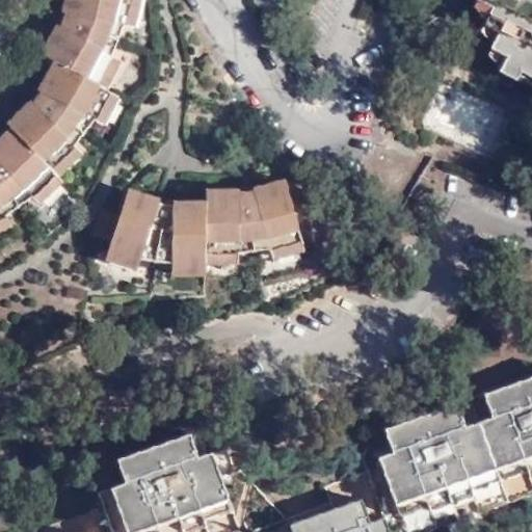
[(31,99),(8,124),(11,128),(50,167),(74,144),(70,139),(87,115),(92,117),(110,90),(95,82),(112,54),(105,51),(116,22),(121,23),(127,0),(62,0),(61,6),(56,23),(41,50),(54,60),(38,87),(31,99)]
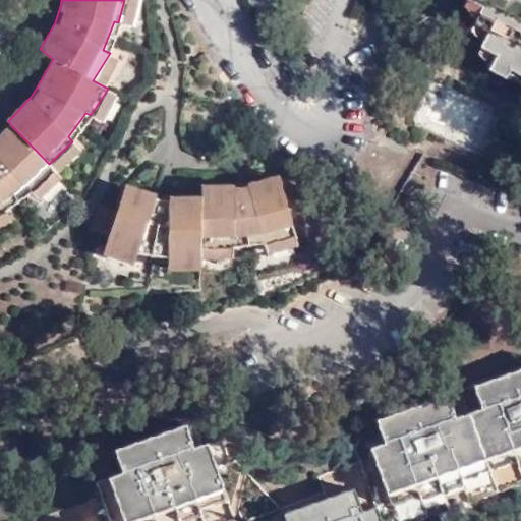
[(520,0),(479,0),(480,0),(473,15),(489,23),(482,40),(495,47),(488,62),(504,71),(510,59),(520,65),(520,0)]
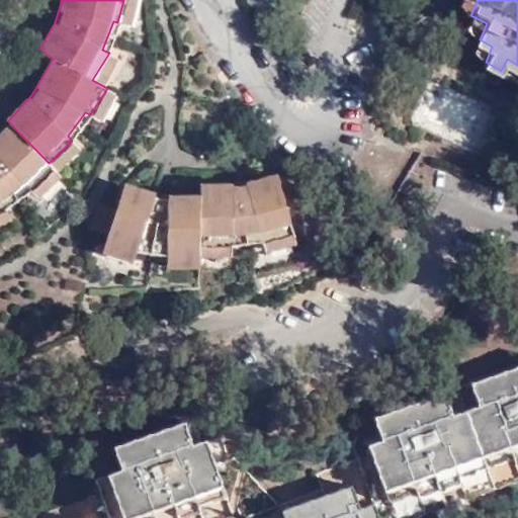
[(54,169),(49,163),(11,124),(0,136),(0,212),(5,209),(3,204),(26,187),(30,189),(54,169)]
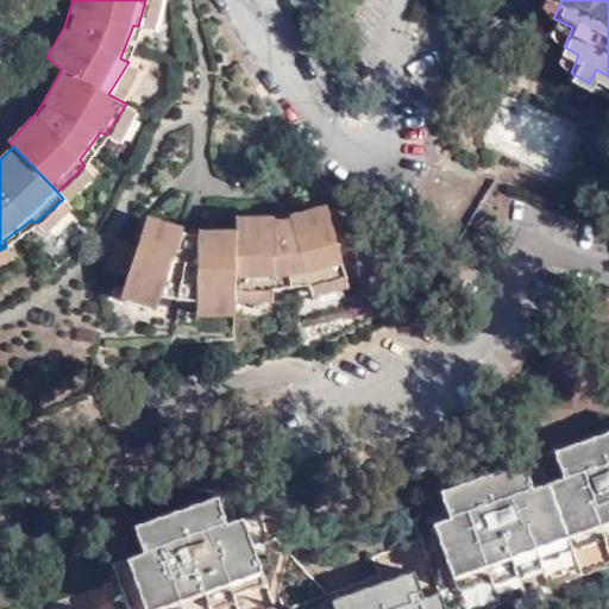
[(585,159),(570,154),(560,175),(576,182),(585,159)]
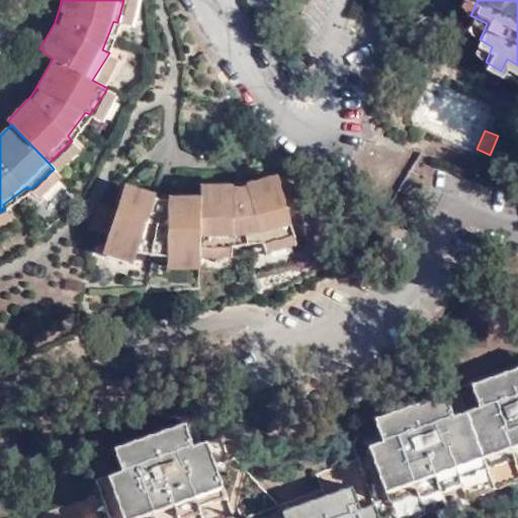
[(113,203),(105,231),(102,242),(133,252),(135,247),(163,251),(164,258),(195,257),(196,244),(229,244),(231,239),(258,234),(261,240),(292,233),(276,173),(249,178),(233,180),(197,183),(197,194),(167,193),(153,192),(119,183),(113,203)]
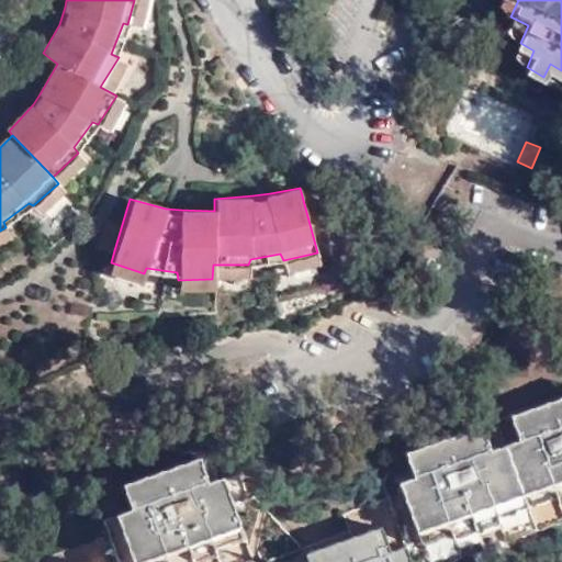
[(93,243),(114,250),(123,221),(103,212),(93,243)]
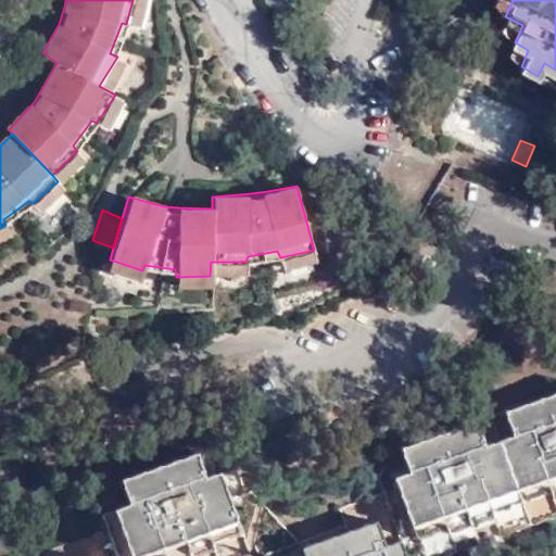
[(408,471),(394,477),(403,504),(412,525),(440,516),(443,529),(490,513),(484,500),(514,489),(544,478),(548,491),(555,488),(555,392),(504,411),(512,434),(483,445),(475,420),(401,447),(408,471)]
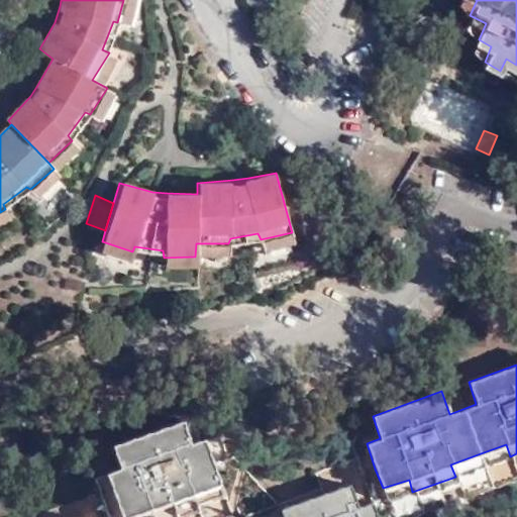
[(150,508),(153,516),(169,516),(198,507),(194,494),(221,484),(214,463),(205,439),(192,443),(184,421),(114,445),(122,469),(108,474),(116,498),(123,516),(150,508)]
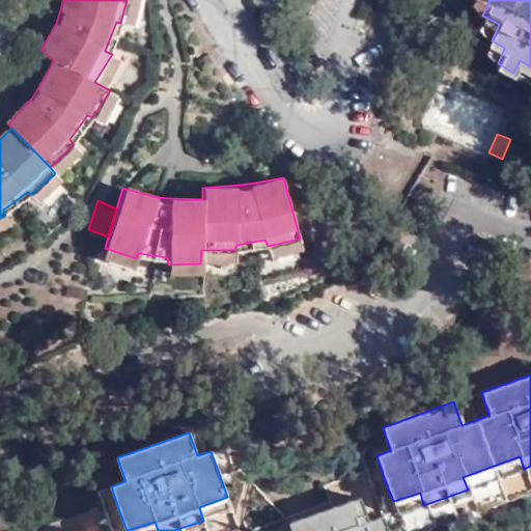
[(224,447),(211,451),(220,476),(234,471),(224,447)]
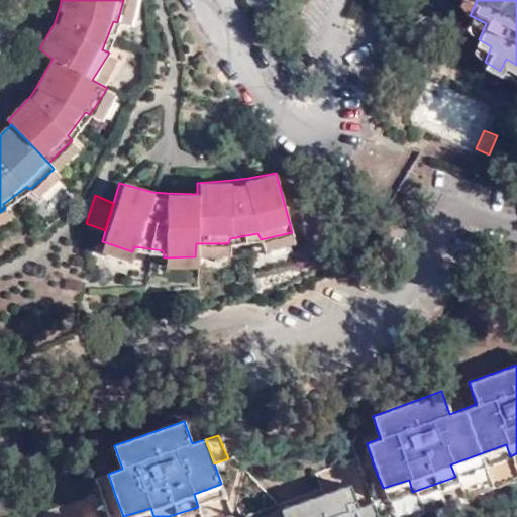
[(375,469),(367,443),(310,464),(318,488),(375,469)]
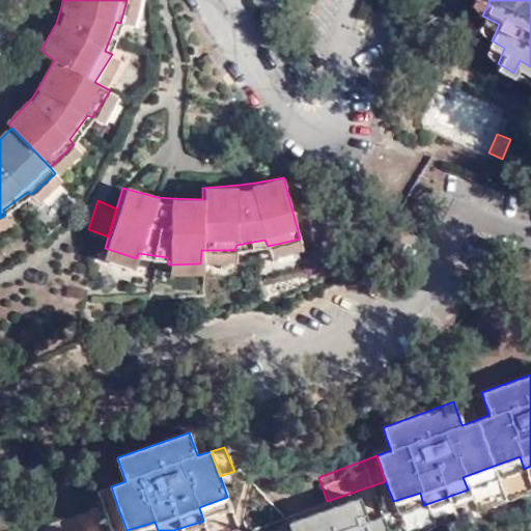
[(496,479),(524,469),(520,456),(491,467),(496,479)]
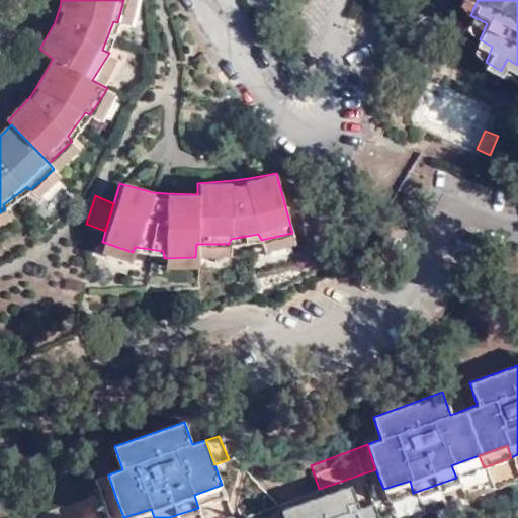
[(385,498),(373,504),(377,517),(406,517),(517,478),(517,454),(511,457),(484,467),(456,478),(413,493),(386,501),(385,498)]
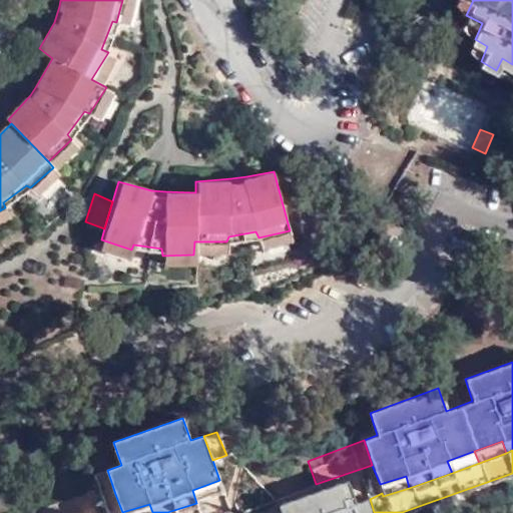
[(479,463),(474,451),(447,461),(452,473),(479,463)]
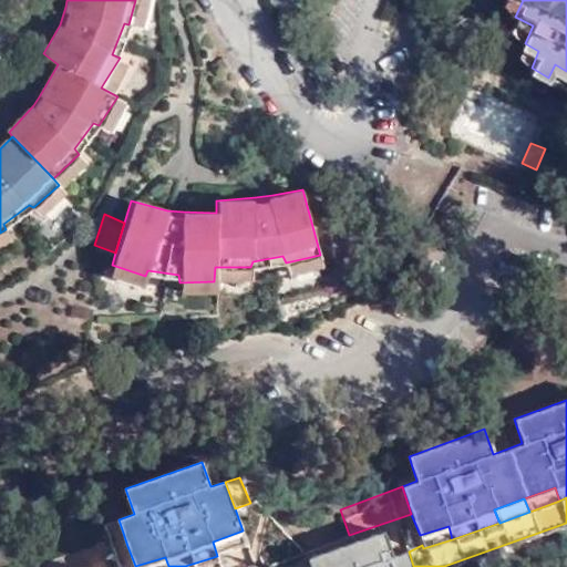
[(0,566),(66,566),(127,546),(119,519),(0,560),(0,566)]
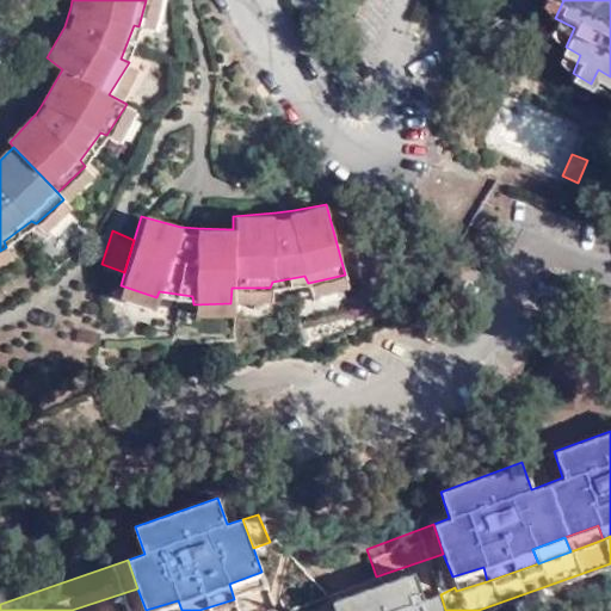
[(456,591),(487,581),(483,567),(452,576),(455,587),(456,591)]
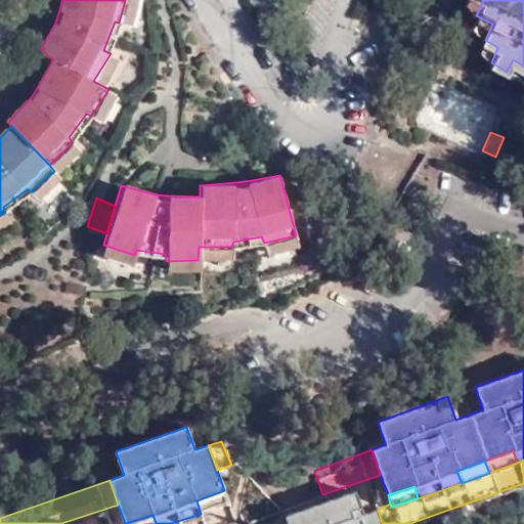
[(229,504),(224,490),(197,500),(201,514),(229,504)]
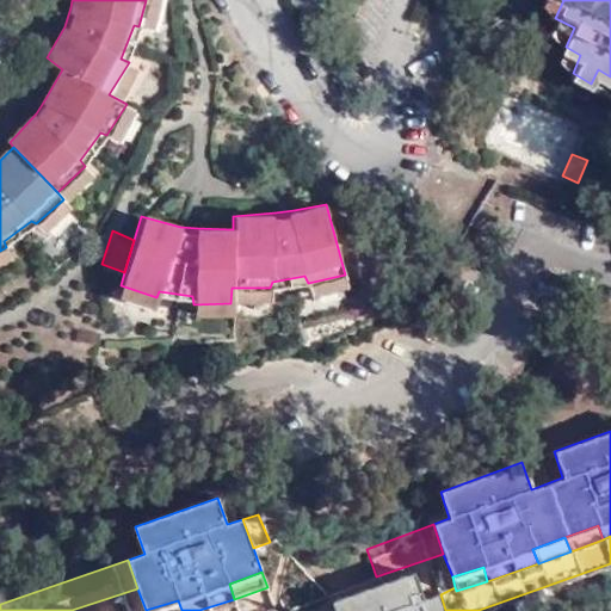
[(445,610),(440,594),(421,599),(411,572),(333,599),(335,610),(445,610)]
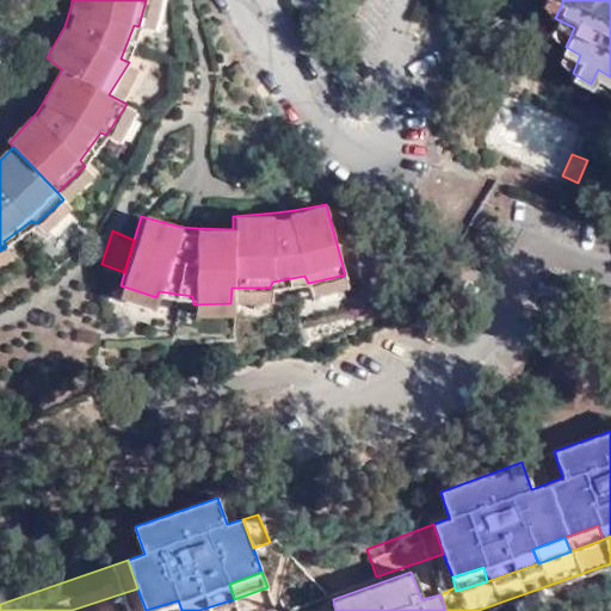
[(275,610),(267,587),(234,599),(199,610),(275,610)]
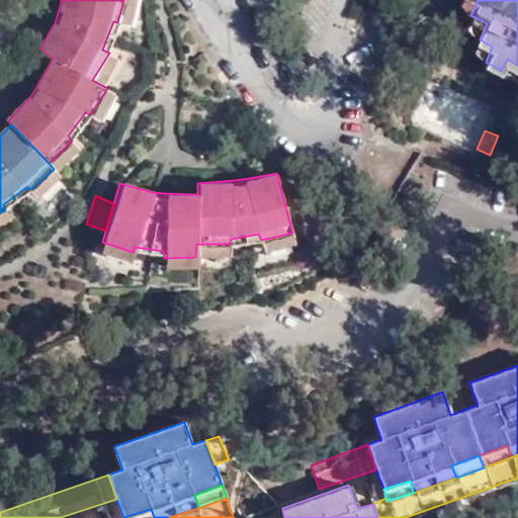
[(154,517),(151,509),(123,517),(154,517)]
